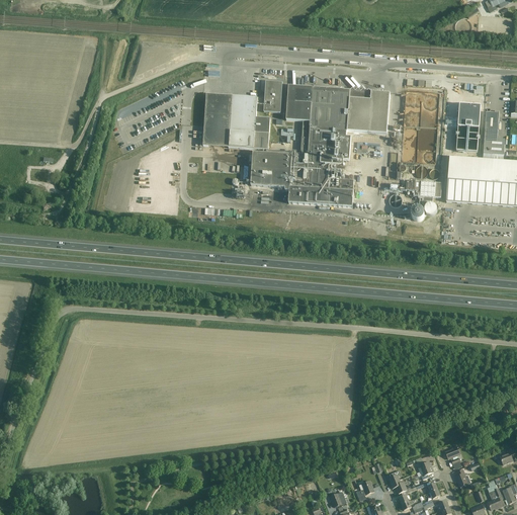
[(202,41),(202,50),(214,50),(214,41),(202,41)]
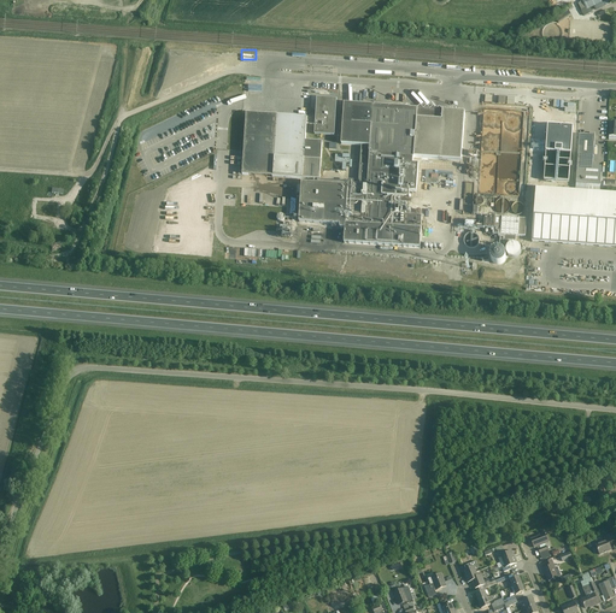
[(316,95),(315,110),(311,112),(311,113),(309,113),(308,115),(306,115),(305,121),(315,122),(314,131),(334,133),(335,96),(316,95)]
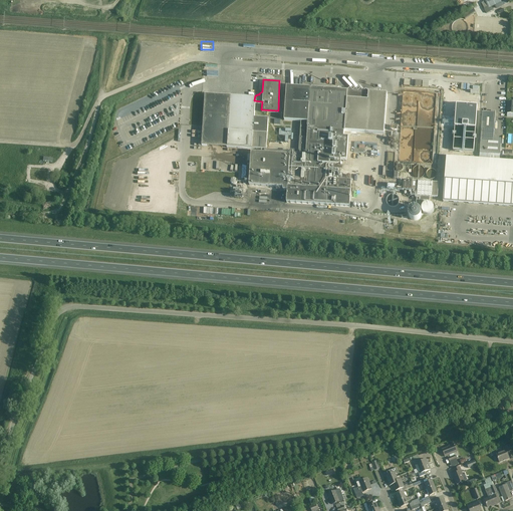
[(349,189),(350,178),(337,177),(337,167),(327,166),(328,156),(345,157),(347,134),(342,134),(343,129),(382,132),(386,90),(375,89),(372,89),(367,89),(364,86),(362,89),(359,86),(356,88),(354,85),(351,88),(348,85),(346,87),(309,85),(285,83),(283,117),(300,118),(299,135),(298,146),(297,152),(289,152),(250,149),(250,152),(247,152),(247,158),(250,158),(249,168),(248,182),(282,185),(282,187),(286,188),(285,200),(325,203),(348,204),(349,189)]
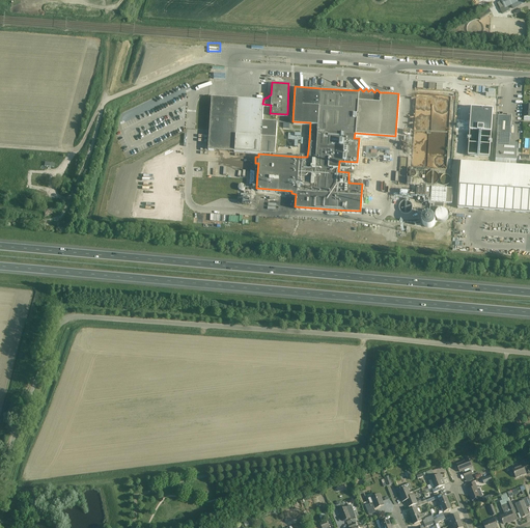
[(207,133),(206,149),(275,153),(276,136),(277,120),(262,119),(262,104),(263,99),(223,95),(211,95),(207,133)]
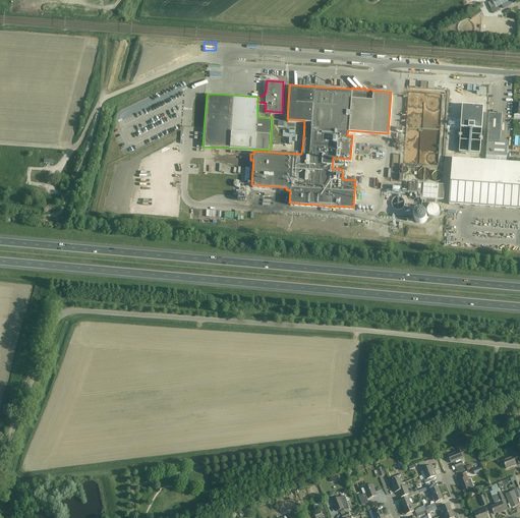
[(485,152),(484,157),(505,159),(506,154),(507,137),(499,137),(499,132),(501,112),(501,110),(497,110),(497,112),(488,111),(486,131),(485,152)]
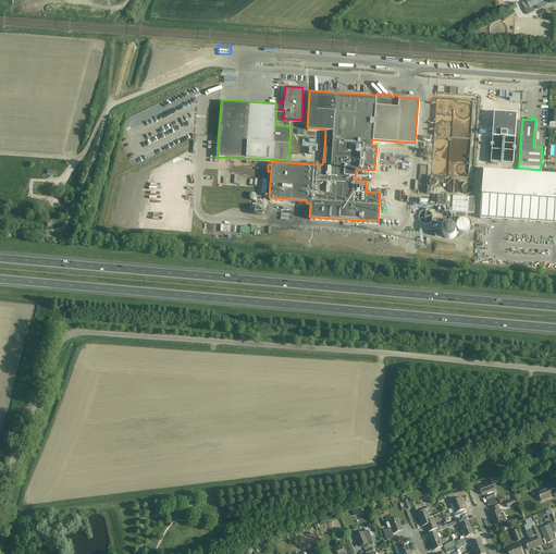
[(555,171),(483,167),(479,216),(555,221),(555,171)]
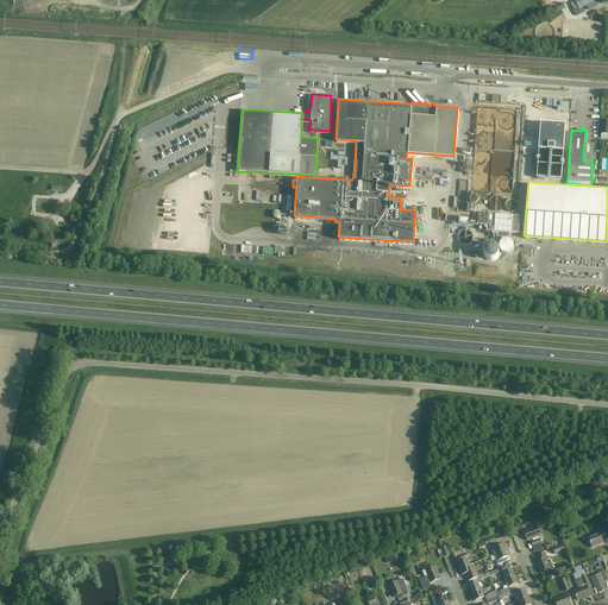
[(491,207),(494,208),(497,208),(500,206),(501,203),(502,201),(501,197),(500,195),(497,194),(494,194),(491,194),(489,196),(488,199),(488,201),(488,203),(489,206),(491,207)]
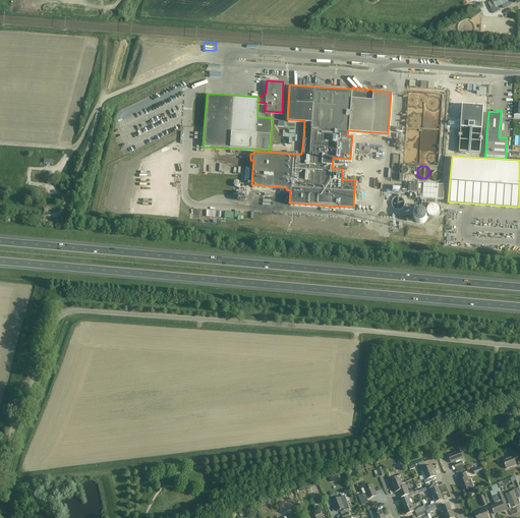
[(38,169),(37,178),(51,179),(52,170),(38,169)]
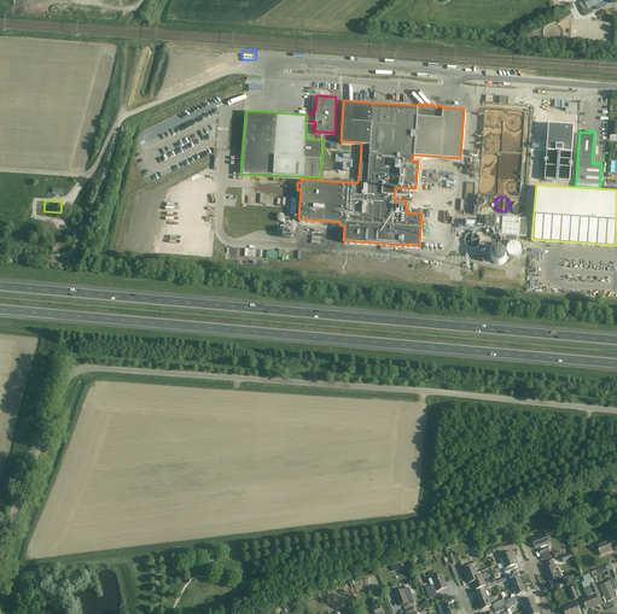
[(511,208),(512,210),(514,211),(518,212),(521,211),(523,209),(523,206),(523,204),(522,202),(519,200),(517,200),(514,200),(512,202),(511,204),(511,208)]
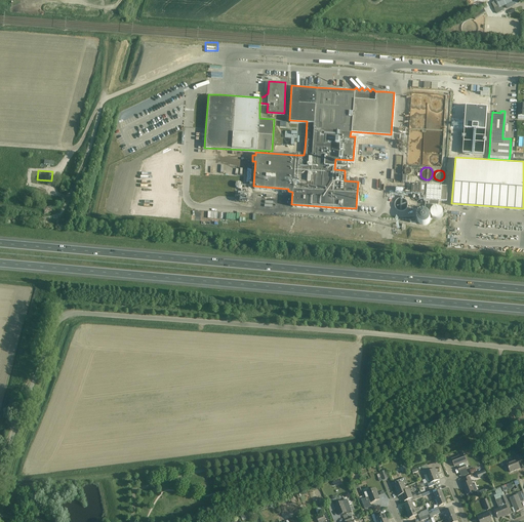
[(411,182),(410,196),(425,197),(438,198),(446,198),(447,184),(411,182)]
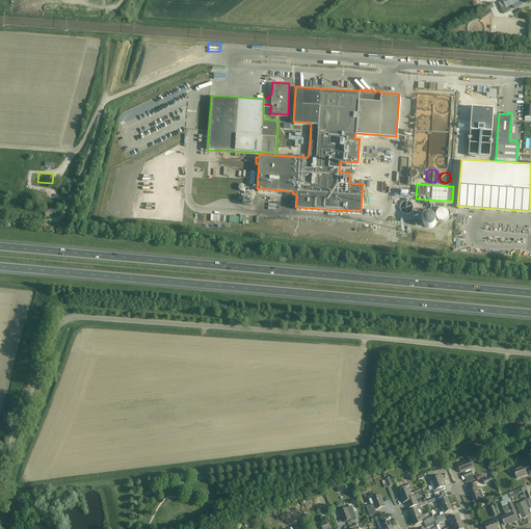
[(402,211),(405,212),(407,211),(410,210),(412,208),(413,205),(412,202),(410,200),(408,199),(405,199),(403,199),(401,200),(399,202),(399,204),(399,207),(400,209),(402,211)]
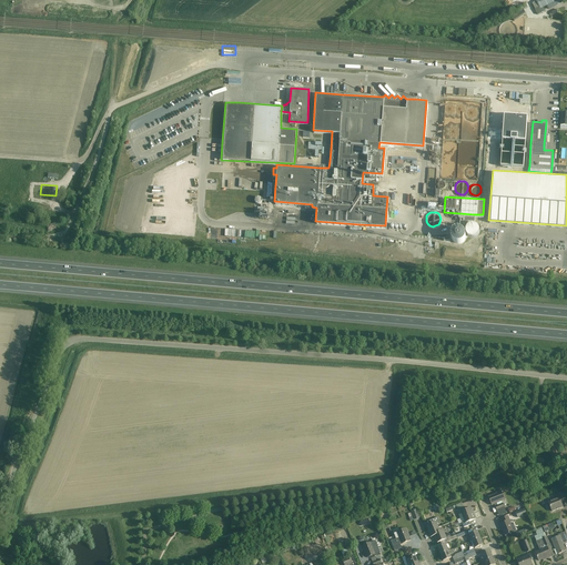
[(478,228),(478,226),(477,224),(476,222),(475,222),(474,221),(472,221),(471,221),(468,221),(466,223),(466,224),(465,225),(465,228),(465,229),(465,230),(466,231),(467,232),(468,233),(469,233),(472,234),(473,234),(474,233),(476,232),(476,231),(477,230),(478,229),(478,228)]
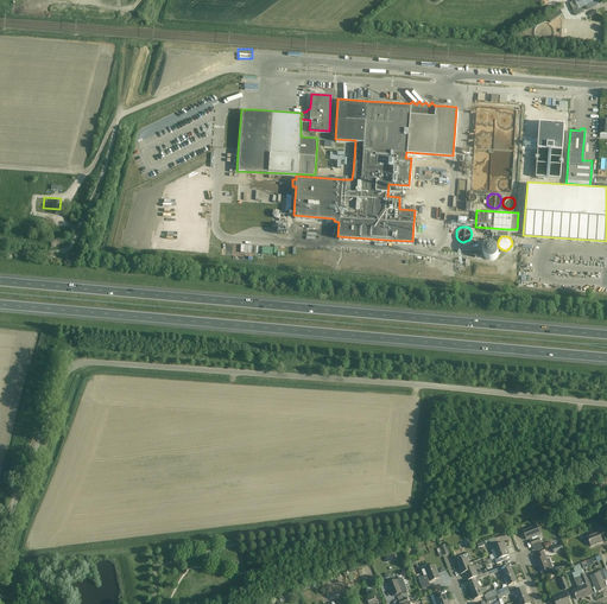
[(497,246),(495,246),(495,245),(494,243),(493,243),(493,242),(492,242),(491,242),(489,242),(488,242),(487,242),(486,242),(486,243),(485,243),(484,243),(484,245),(482,246),(482,247),(481,248),(481,249),(481,250),(481,252),(482,252),(482,253),(482,254),(484,255),(485,256),(486,256),(486,258),(487,258),(488,258),(489,258),(491,258),(492,258),(493,258),(493,256),(494,256),(494,255),(495,255),(495,254),(497,254),(497,253),(497,252),(498,252),(498,250),(498,249),(498,248),(497,248),(497,247),(497,246)]
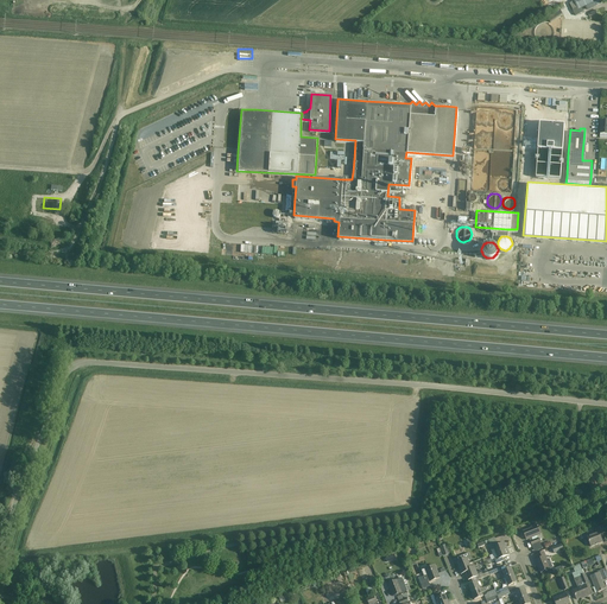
[(531,526),(523,528),(525,536),(529,536),(532,534),(533,536),(529,538),(531,542),(538,540),(536,533),(539,532),(536,522),(530,525),(531,526)]
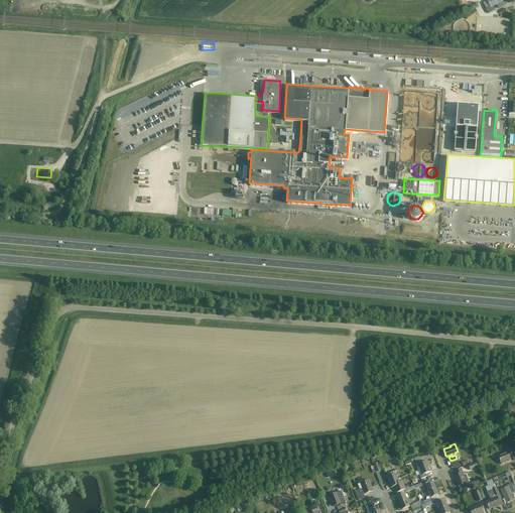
[(505,451),(497,454),(500,462),(510,458),(508,452),(512,450),(510,443),(506,445),(503,446),(505,451)]
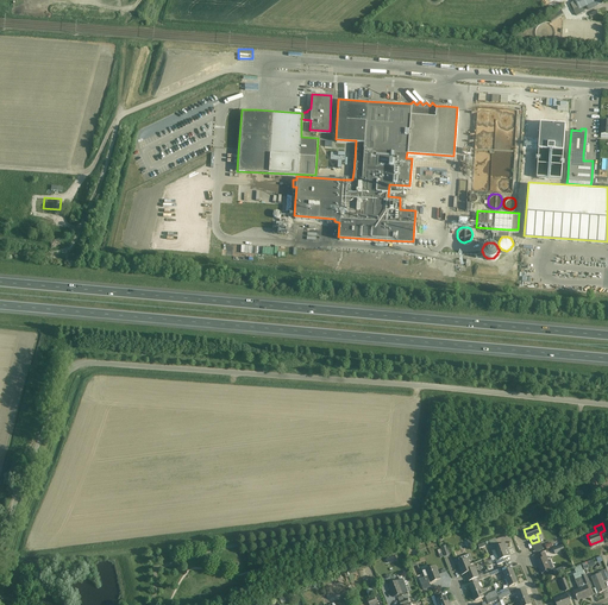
[(489,543),(490,548),(493,552),(506,546),(505,541),(497,543),(496,540),(489,543)]
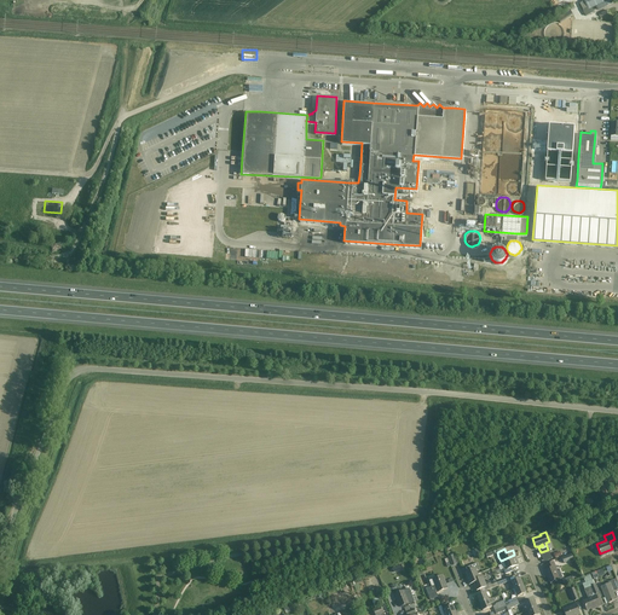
[(518,562),(514,555),(501,561),(504,570),(512,568),(510,564),(518,562)]
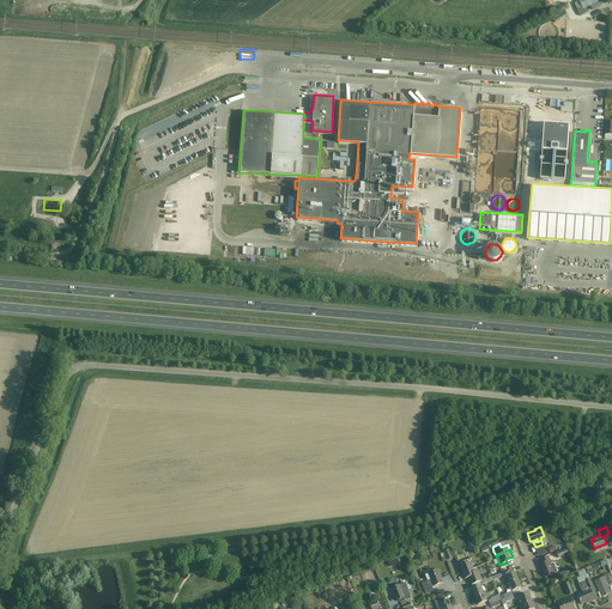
[(541,561),(538,562),(539,566),(540,566),(544,574),(552,571),(556,568),(552,560),(549,561),(549,560),(550,560),(547,553),(539,556),(541,561)]
